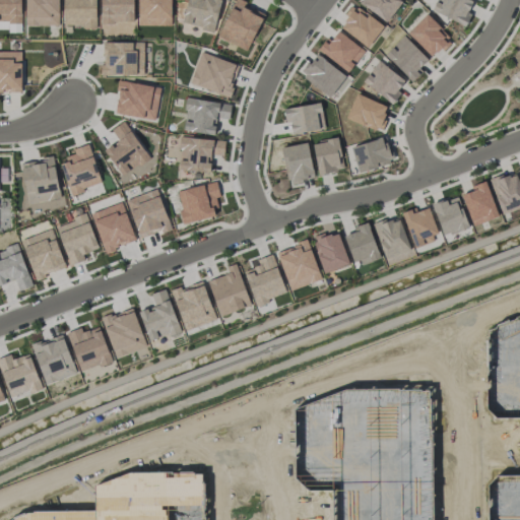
[(19,0),(0,0),(0,21),(20,22),(19,0)]
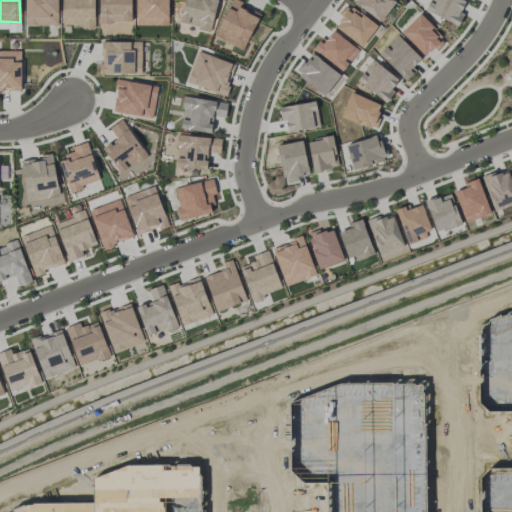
[(25,0),(25,25),(57,25),(57,0),(25,0)]
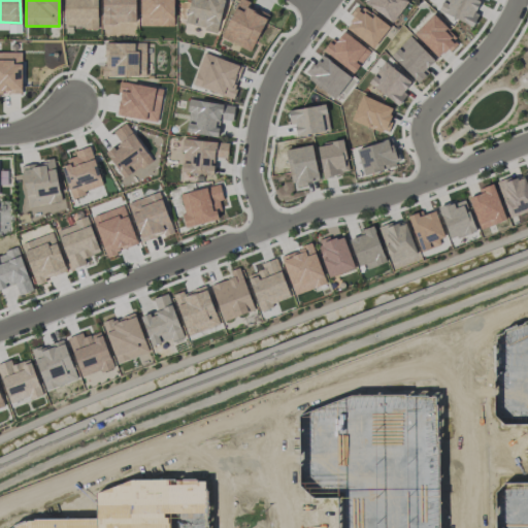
[(97,27),(97,0),(64,0),(64,27),(97,27)]
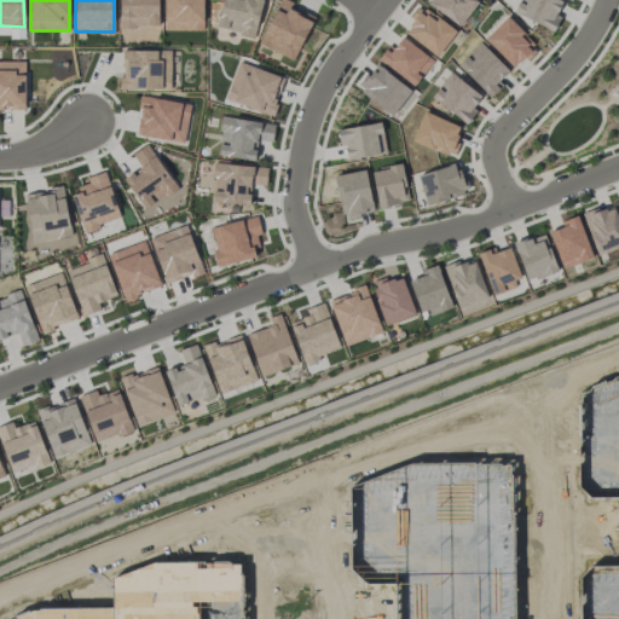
[(158,27),(158,0),(119,0),(120,27),(158,27)]
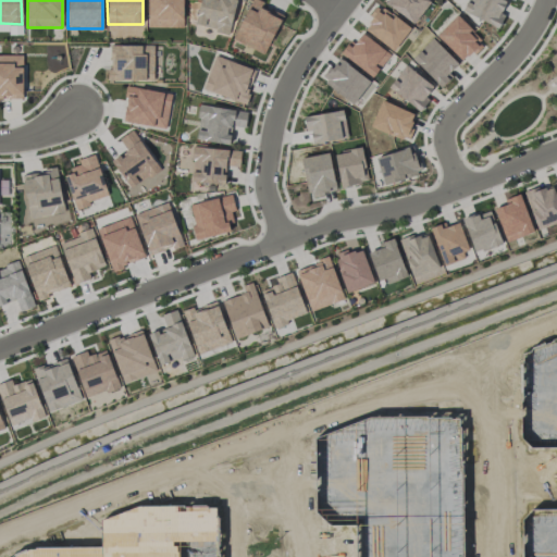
[(147,0),(148,26),(183,27),(182,0),(147,0)]
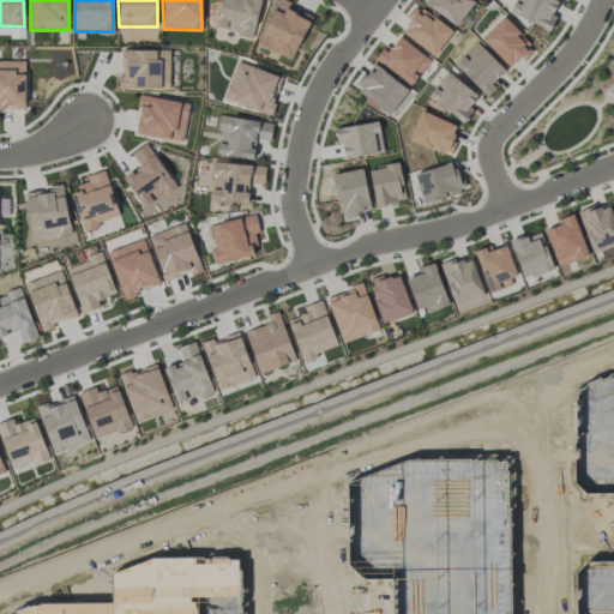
[(262,0),(220,0),(215,28),(253,36),(262,0)]
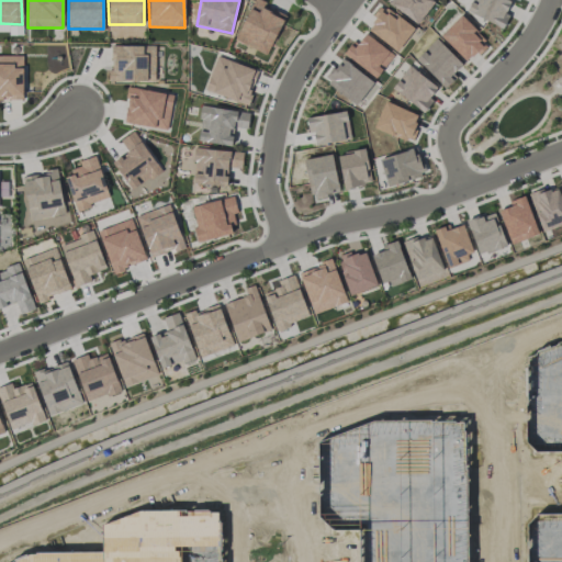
[(267,54),(284,17),(263,8),(267,2),(261,0),(251,0),(234,40),(267,54)]
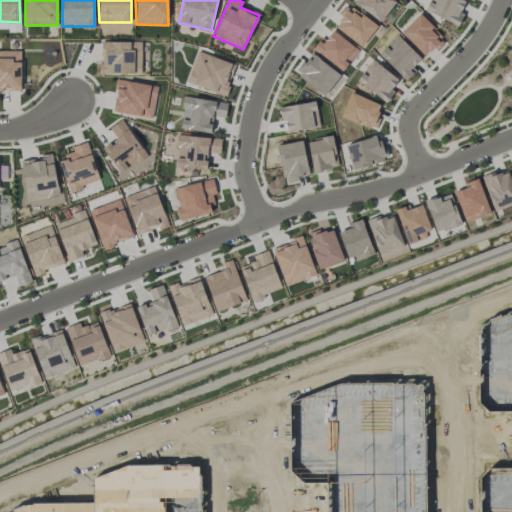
[(396,0),(395,0),(352,0),(352,1),(380,22),(396,0)]
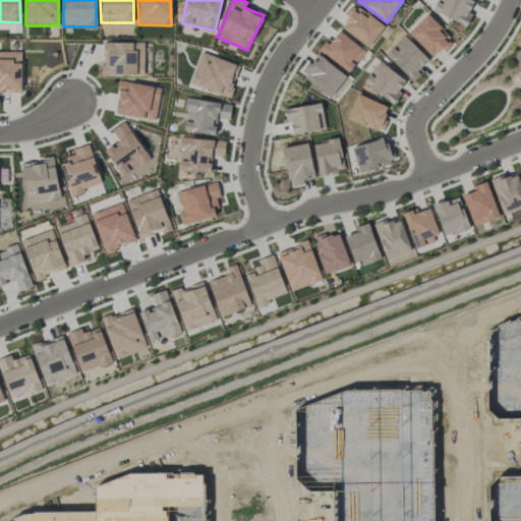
[(473,1),(471,0),(438,0),(432,11),(465,26),(471,14),(468,12),(473,1)]
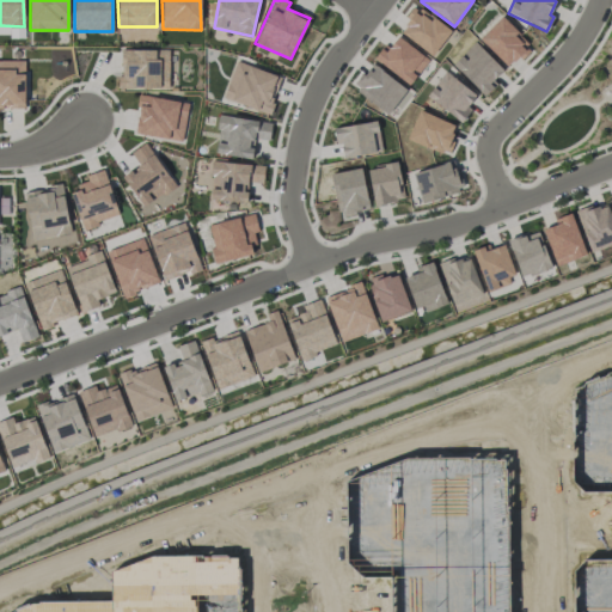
[(401,31),(432,56),(450,31),(414,4),(404,17),(409,20),(401,31)]
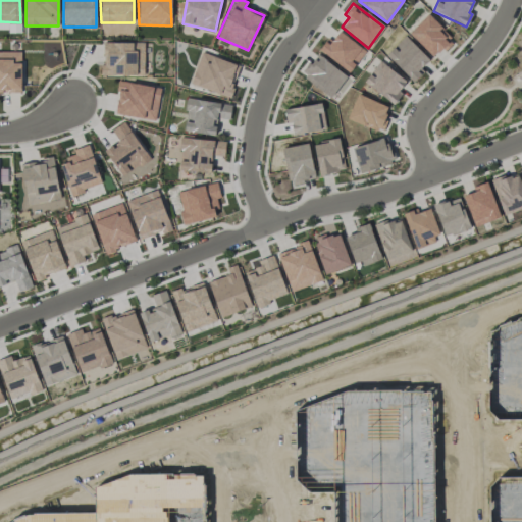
[(425,15),(408,34),(433,57),(451,39),(425,15)]
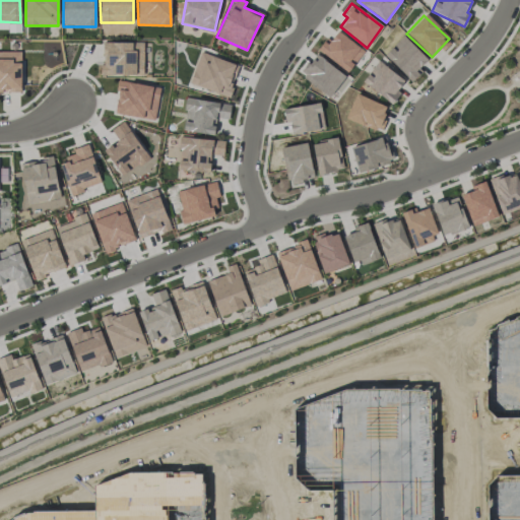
[(317,50),(347,72),(364,50),(337,30),(331,40),(327,37),(317,50)]
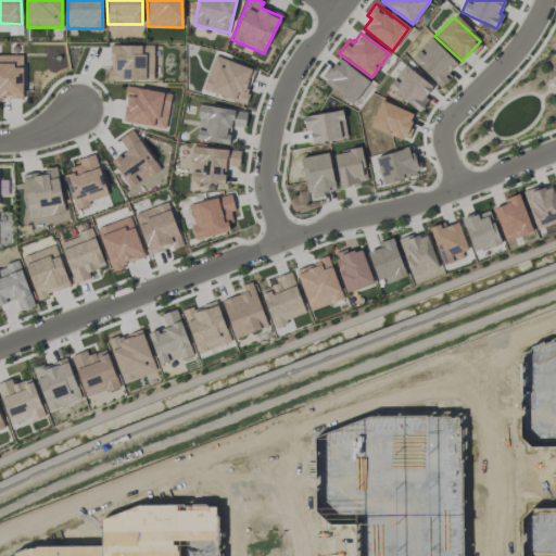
[(458,65),(431,38),(412,58),(438,85),(458,65)]
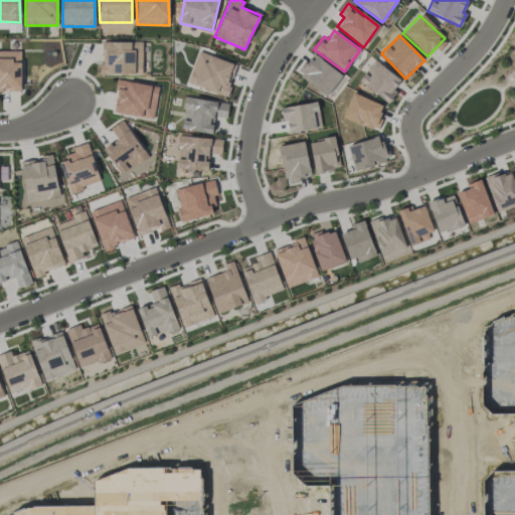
[(142,41),(101,42),(102,74),(142,74),(142,41)]
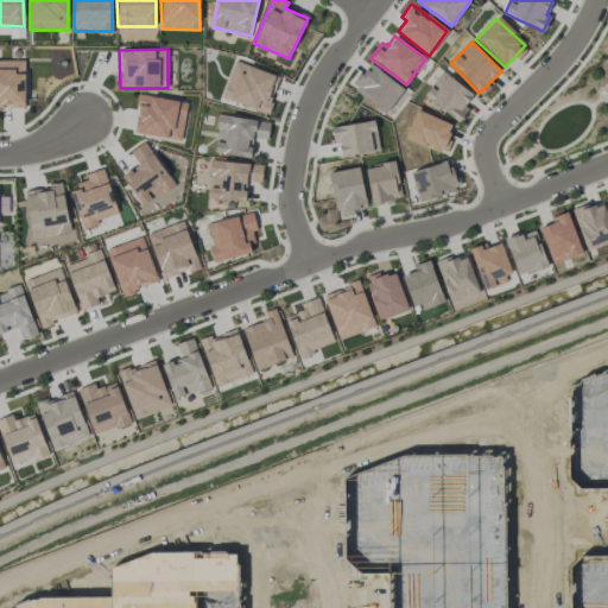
[(0,108),(25,108),(24,58),(0,58),(0,108)]
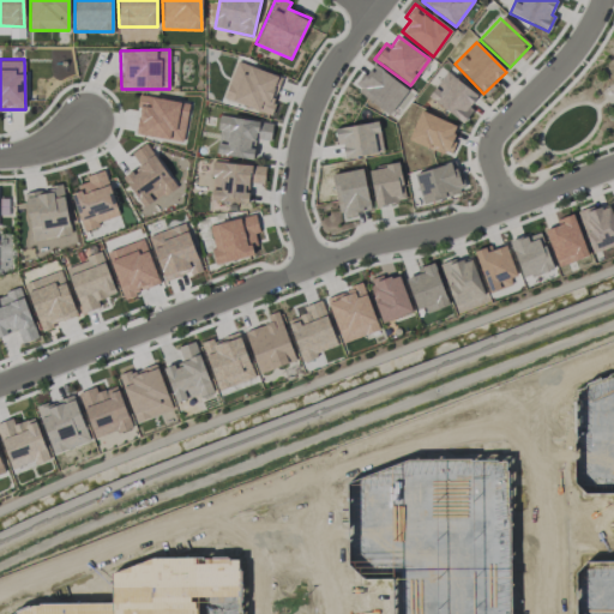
[(278,74),(236,61),(223,98),(271,114),(276,100),(270,97),(278,74)]
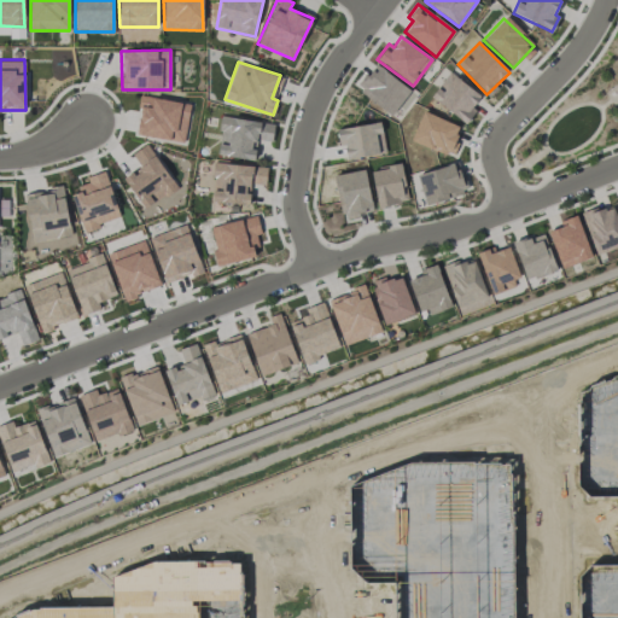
[(356,89),(394,115),(410,88),(373,63),(356,89)]
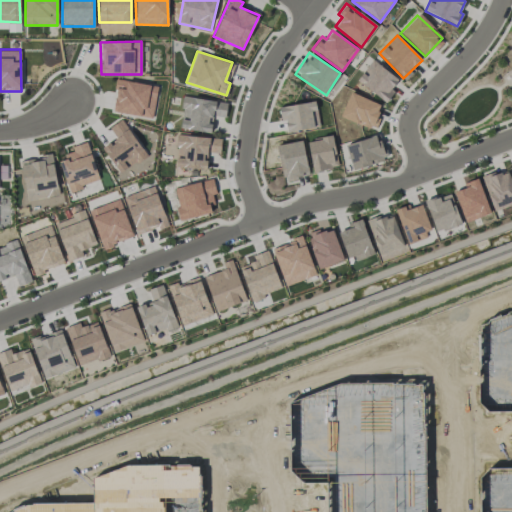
[(387,101),(394,91),(391,89),(398,78),(370,60),(356,82),(387,101)]
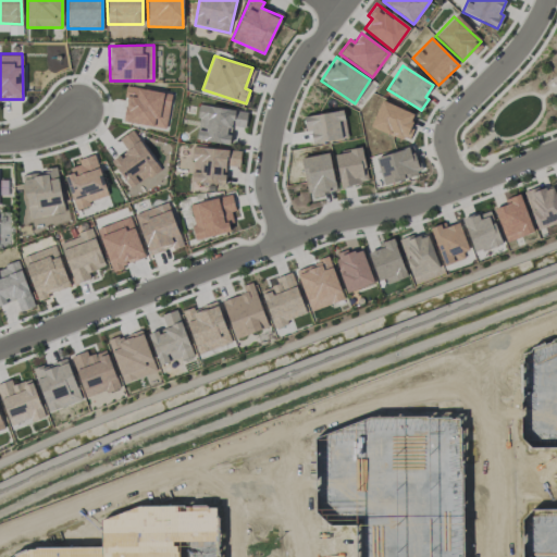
[(122,120),(165,128),(172,94),(128,86),(122,120)]
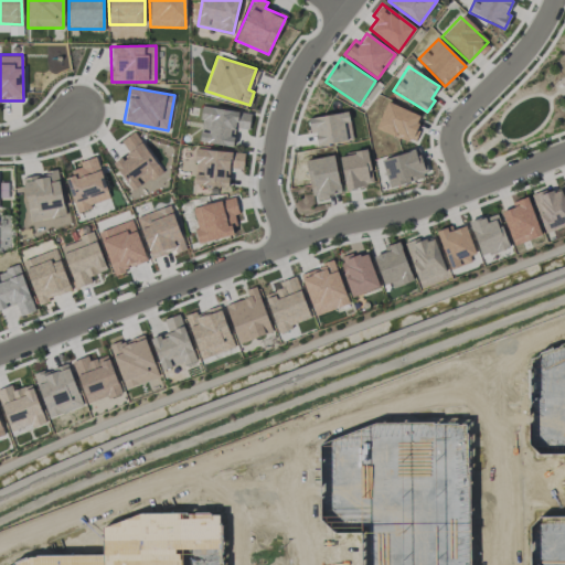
[(422,115),(385,102),(376,128),(412,141),(422,115)]
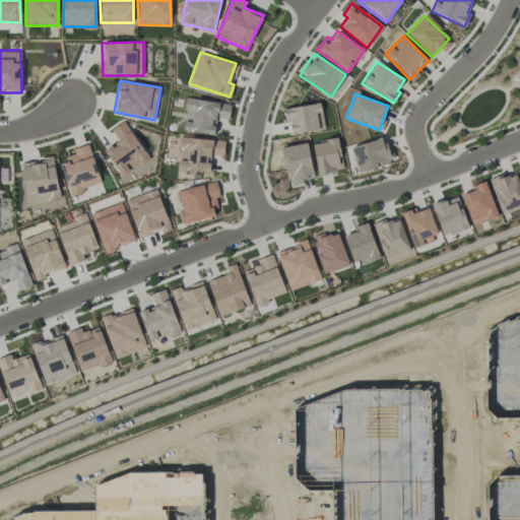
[(229,119),(231,103),(186,99),(183,131),(214,134),(215,118),(229,119)]
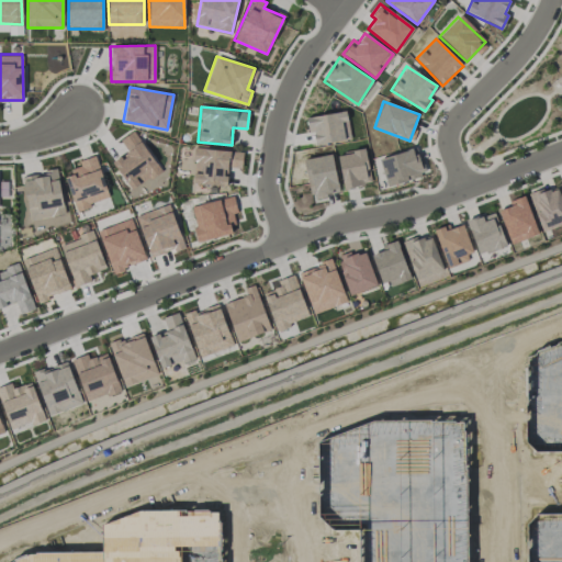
[(349,139),(347,112),(306,116),(308,133),(314,132),(315,143),(349,139)]
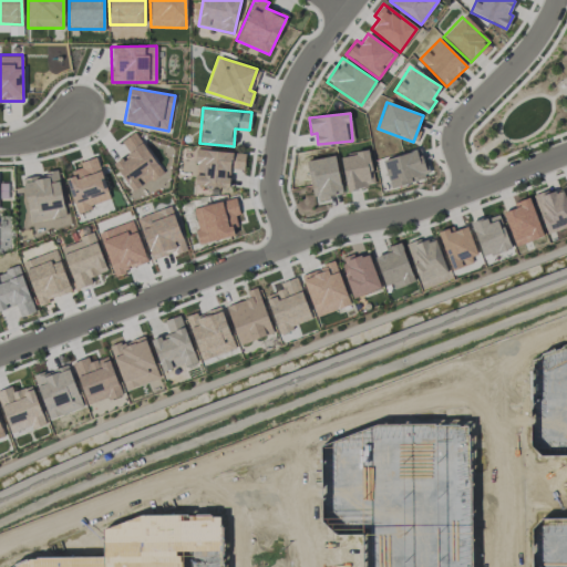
[(120,141),(129,154),(114,164),(132,192),(162,173),(135,131),(120,141)]
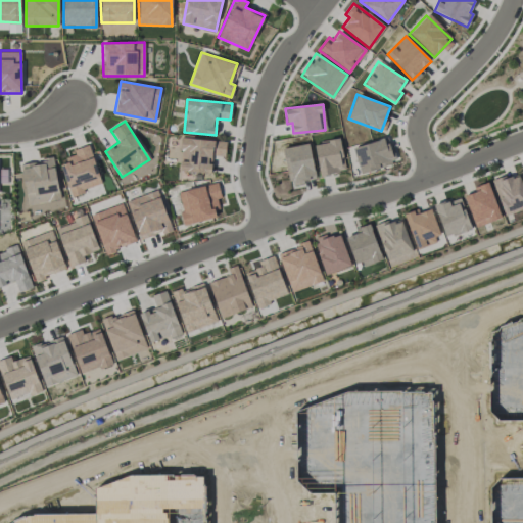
[(394,164),(386,137),(352,147),(360,174),(394,164)]
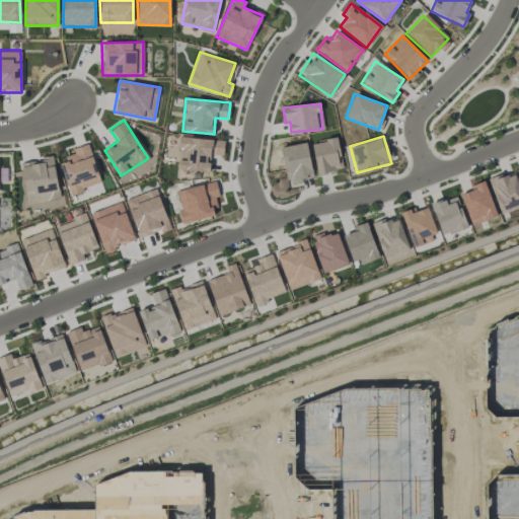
[(208,171),(209,155),(223,155),(224,139),(179,137),(177,169),(208,171)]
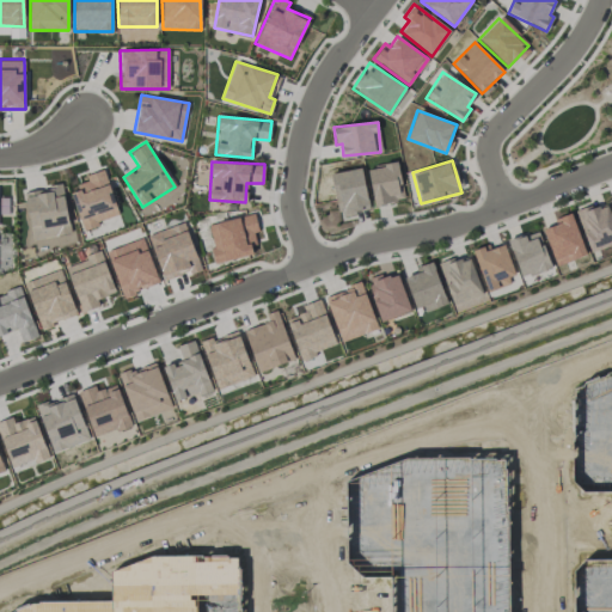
[(374,206),(404,200),(397,161),(367,167),(374,206)]
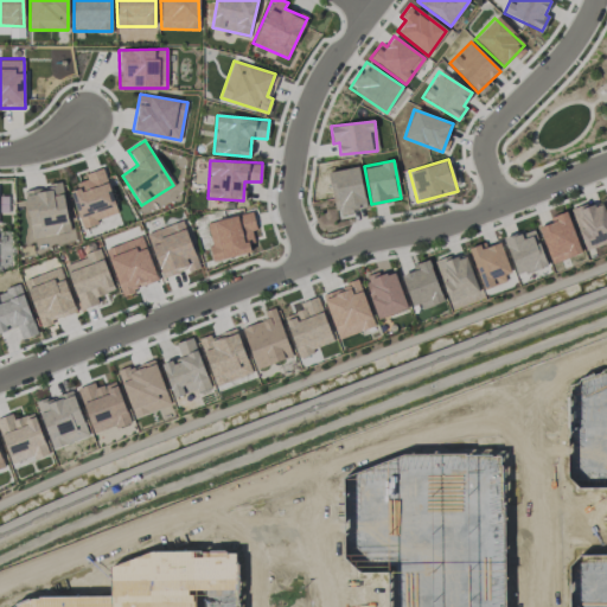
[(337,213),(366,208),(358,166),(327,172),(337,213)]
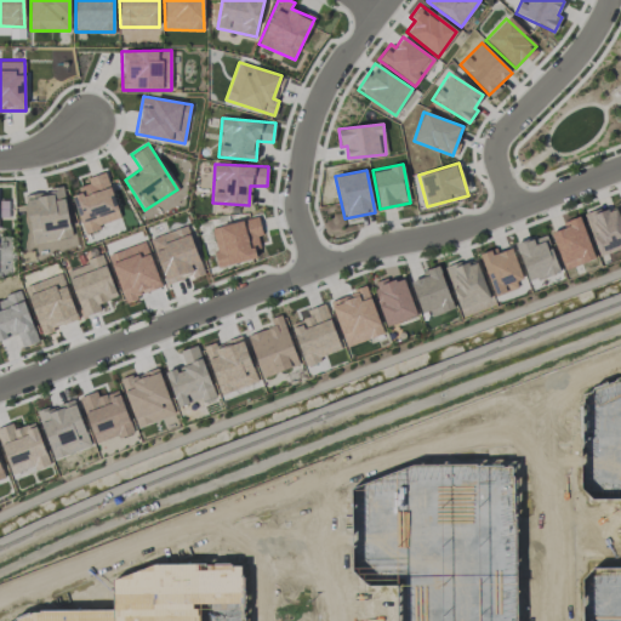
[(120,220),(106,171),(87,177),(90,186),(70,192),(83,232),(120,220)]
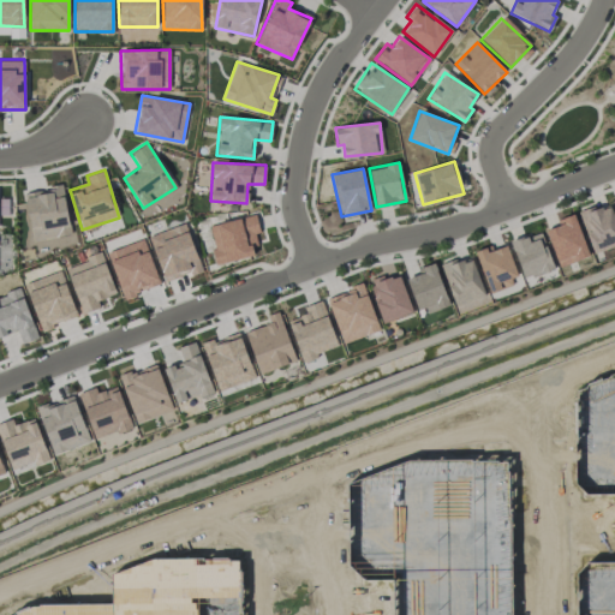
[(71,234),(63,187),(24,195),(33,242),(71,234)]
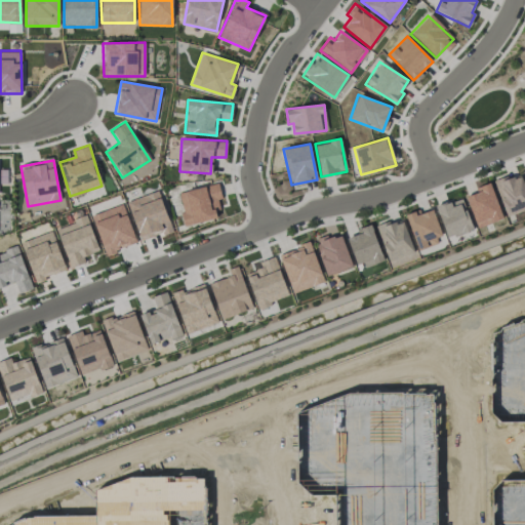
[(494,183),(507,216),(524,209),(524,189),(519,173),(494,183)]
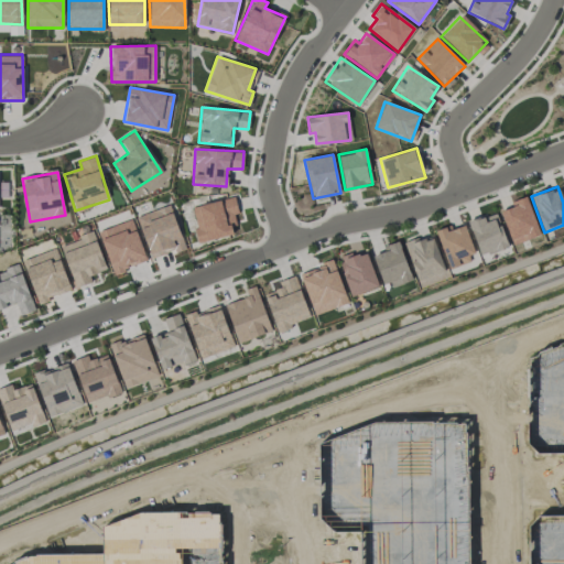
[(501,210),(510,245),(539,237),(528,196),(510,201),(512,207),(501,210)]
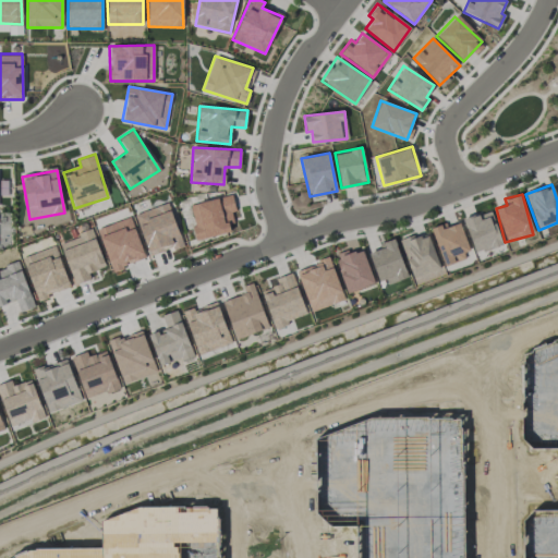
[(230,231),(229,223),(237,221),(230,195),(189,205),(196,240),(230,231)]
